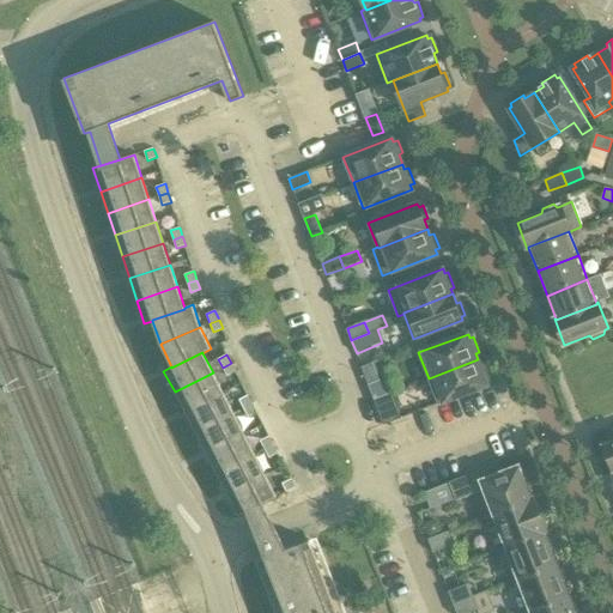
[(478,359),(429,378),(438,404),(487,384),(486,381),(490,380),(485,368),(481,369),(478,359)]
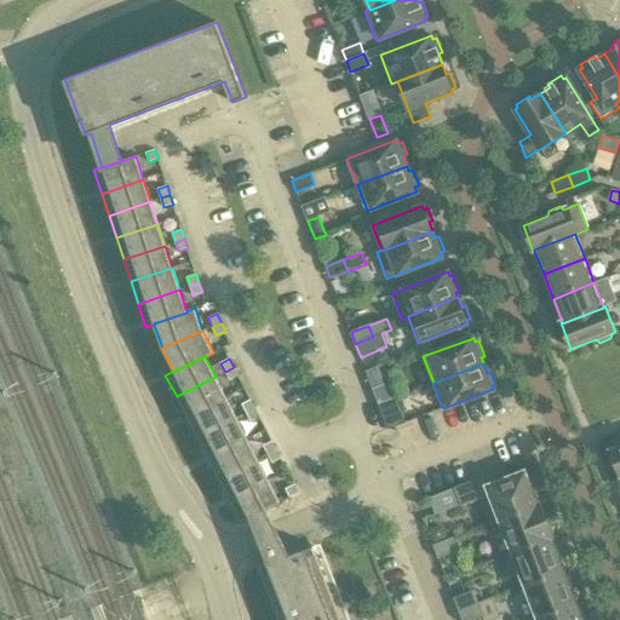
[(234,367),(225,372),(229,380),(237,375),(234,367)]
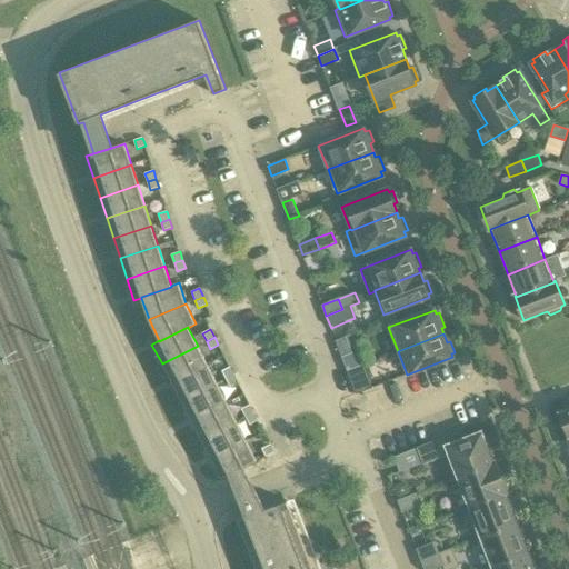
[(336,340),(342,357),(352,353),(346,337),(336,340)]
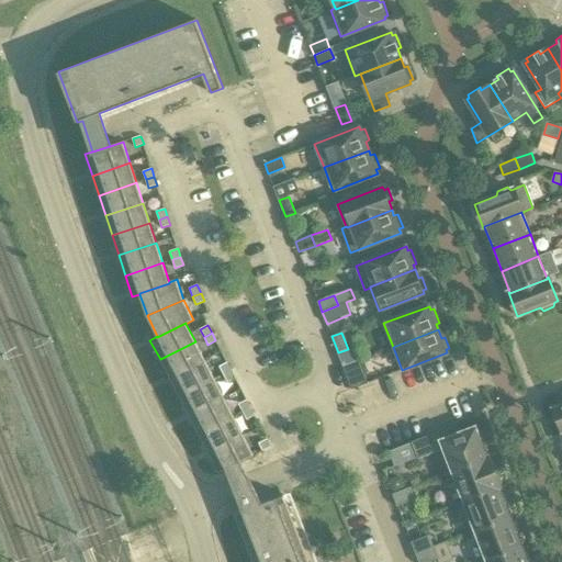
[(195,341),(160,359),(169,378),(204,360),(195,341)]
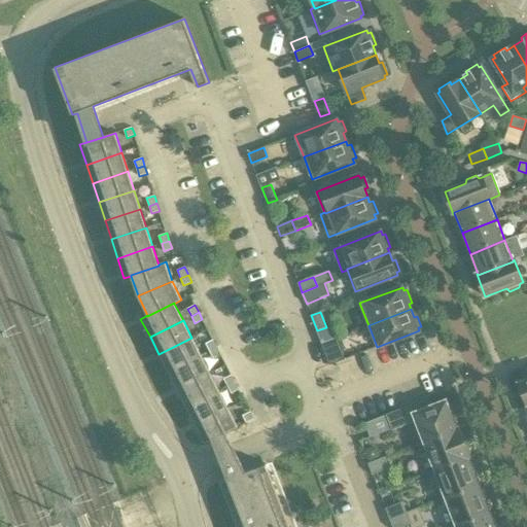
[(346,359),(342,350),(345,348),(341,337),(321,344),(329,365),(346,359)]
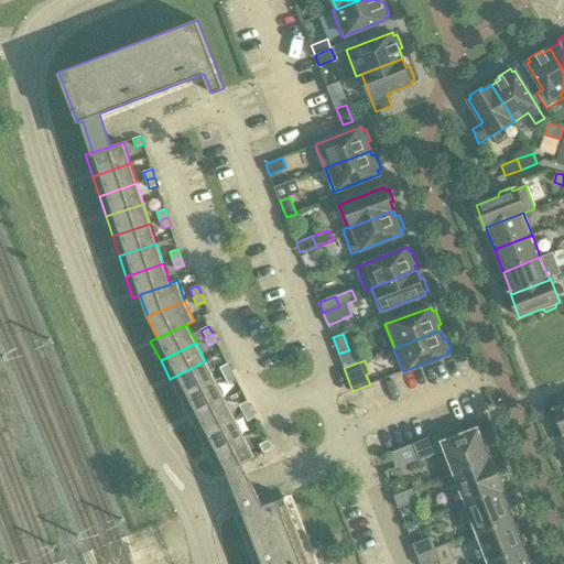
[(205,361),(170,379),(180,398),(215,380),(205,361)]
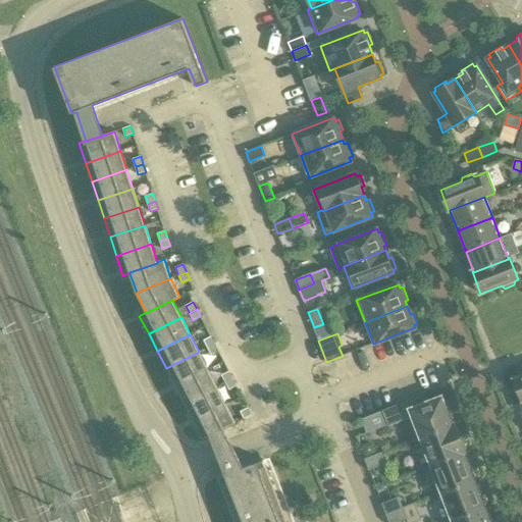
[(211,336),(204,341),(207,348),(215,344),(211,336)]
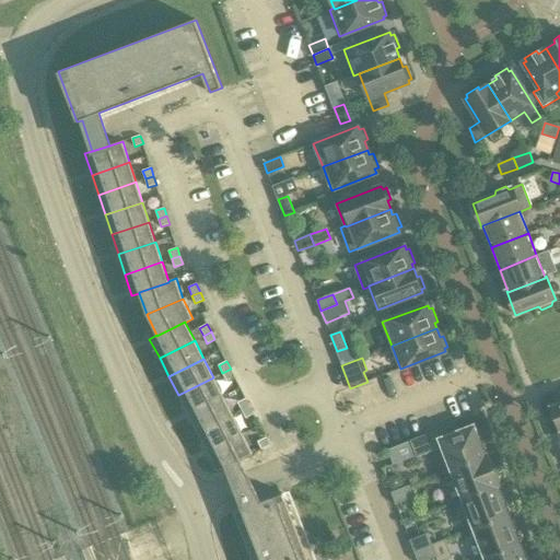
[(231,369),(222,373),(226,381),(234,376),(231,369)]
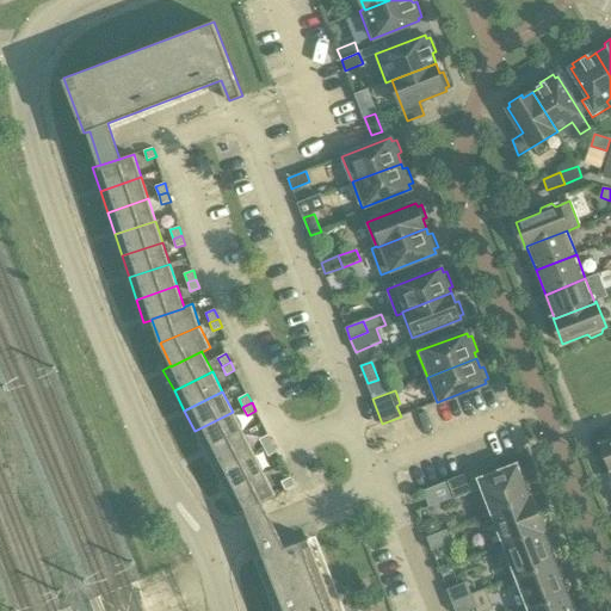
[(233,412),(195,431),(205,452),(244,432),(233,412)]
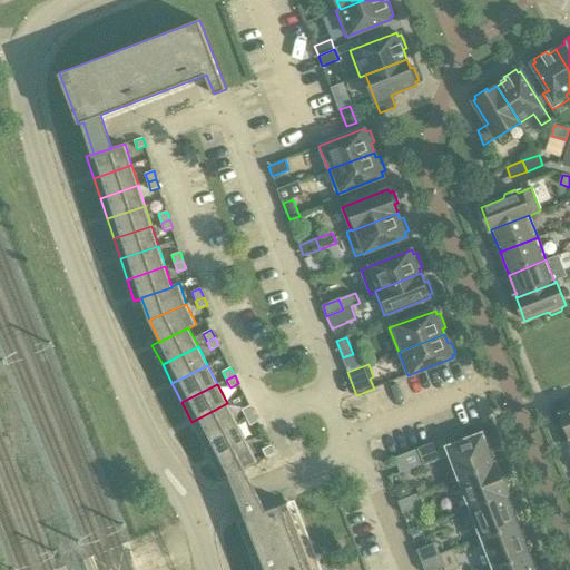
[(227,403),(192,422),(202,441),(237,422),(227,403)]
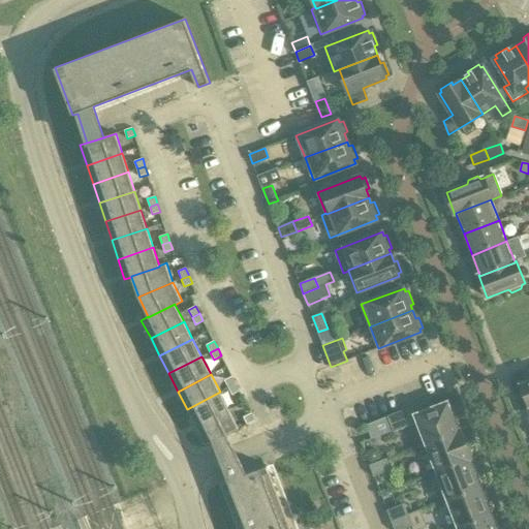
[(231,376),(224,380),(228,387),(236,383),(231,376)]
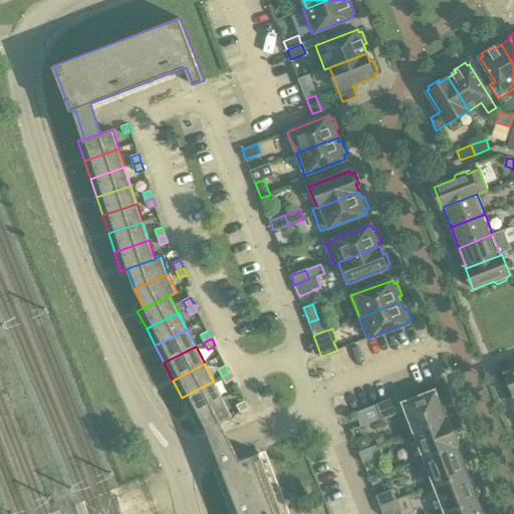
[(229,372),(222,376),(226,383),(232,380),(229,372)]
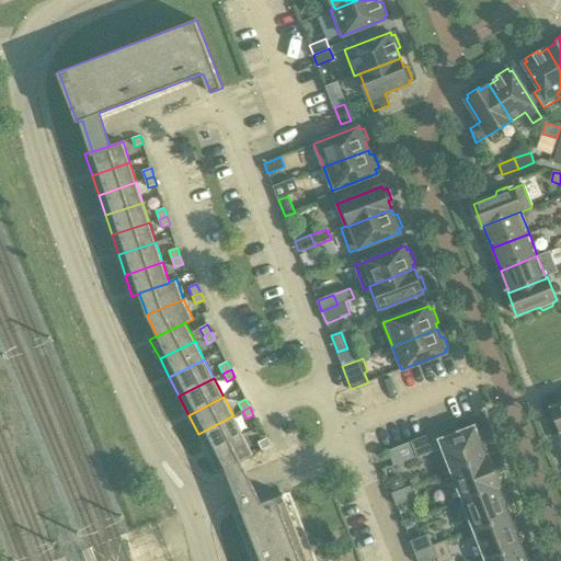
[(233,415),(198,434),(208,453),(242,434),(233,415)]
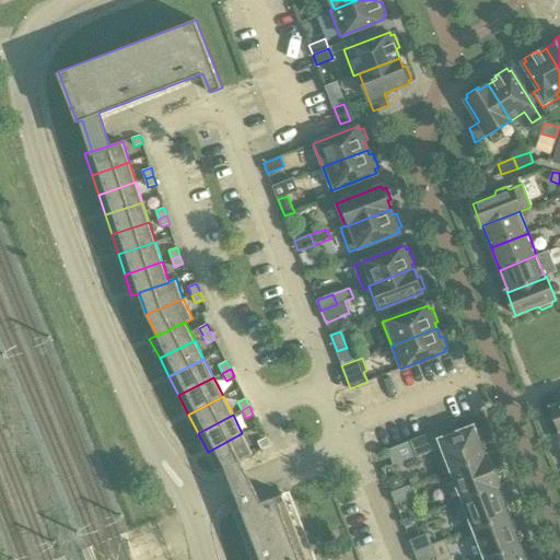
[(486,457),(486,456),(480,442),(482,440),(478,430),(475,430),(474,427),(458,432),(456,427),(454,424),(438,431),(438,430),(436,431),(424,435),(423,435),(423,436),(411,441),(410,441),(417,457),(431,452),(431,451),(442,446),(452,470),(486,457)]
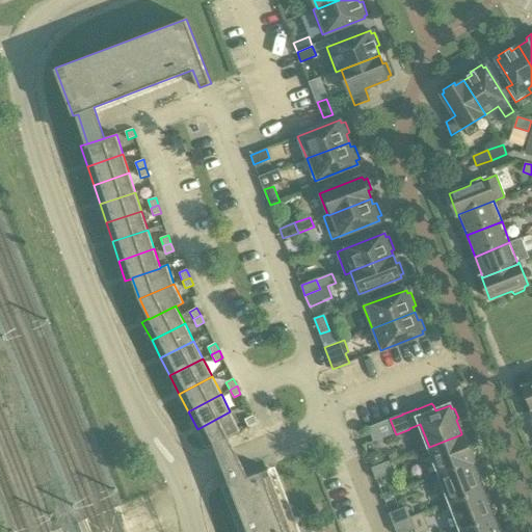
[(230,411),(197,429),(207,448),(213,445),(228,437),(240,431),(230,411)]
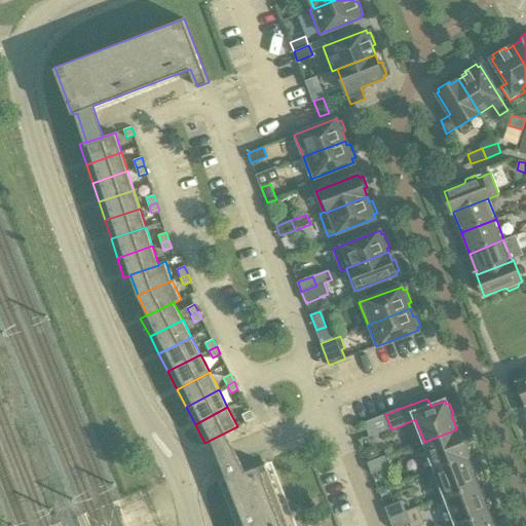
[(250,411),(242,414),(246,422),(253,418),(250,411)]
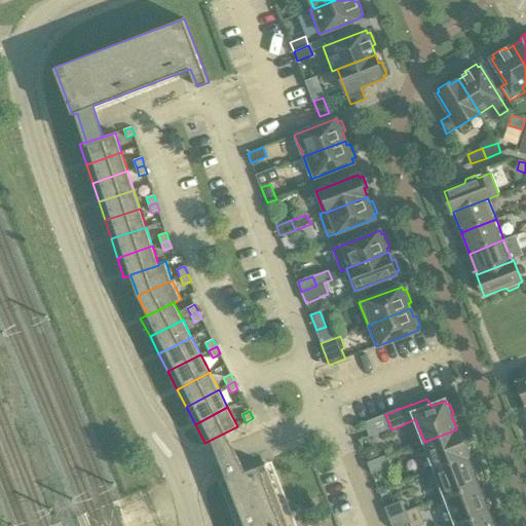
[(457,427),(456,428),(456,429),(424,442),(435,470),(466,456),(467,458),(468,457),(467,454),(470,452),(465,443),(462,442),(457,427)]
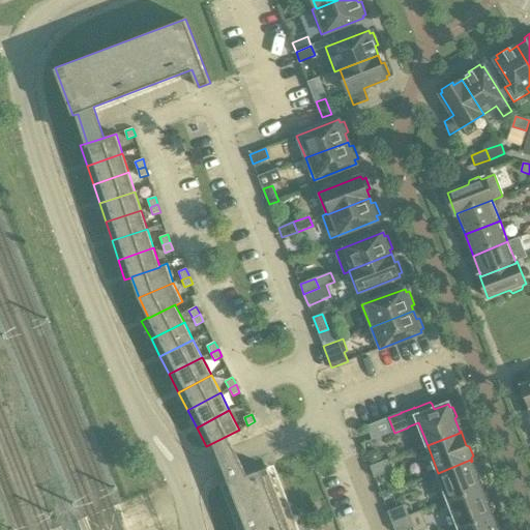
[(227,436),(212,443),(222,466),(228,482),(219,486),(237,529),(291,529),(267,467),(247,475),(239,459),(227,436)]
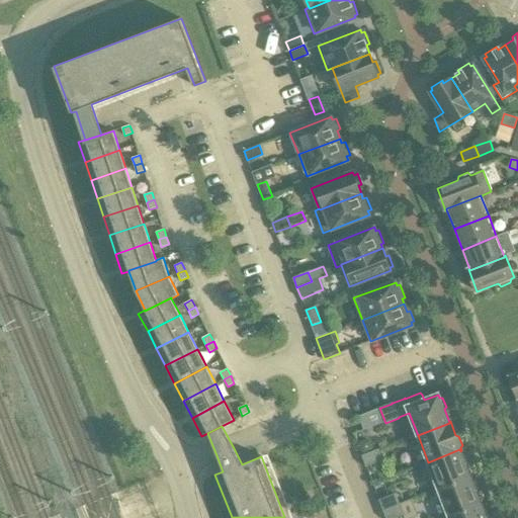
[(371,438),(358,443),(362,455),(376,449),(371,438)]
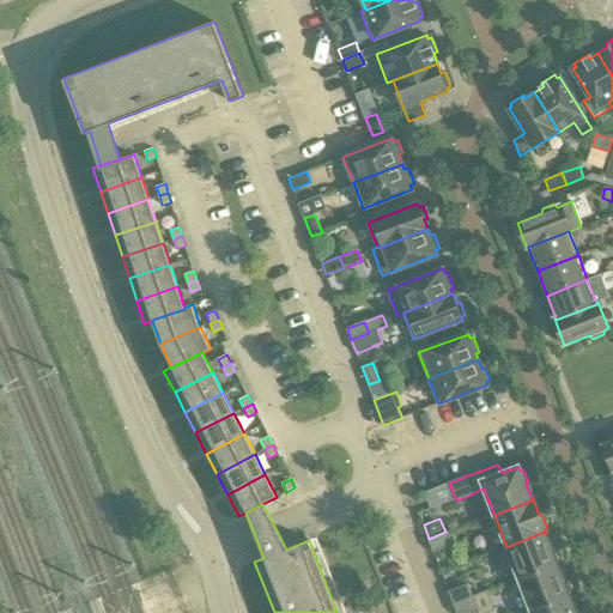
[(435,552),(453,545),(448,532),(430,539),(429,539),(428,539),(429,540),(432,551),(434,552),(435,552)]
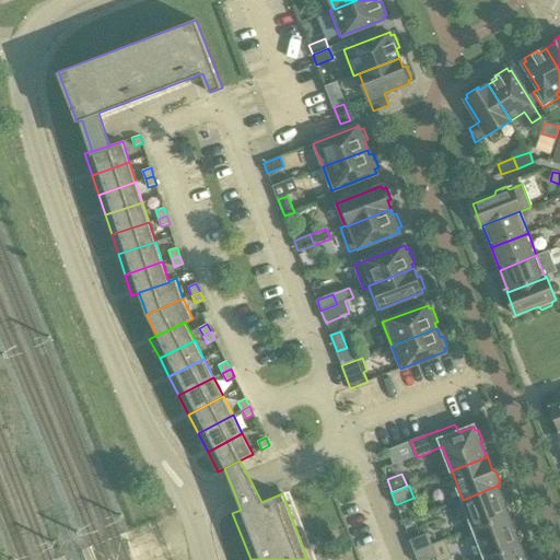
[(497,486),(463,500),(474,528),(509,515),(508,513),(510,511),(506,501),(502,501),(498,488),(497,486)]
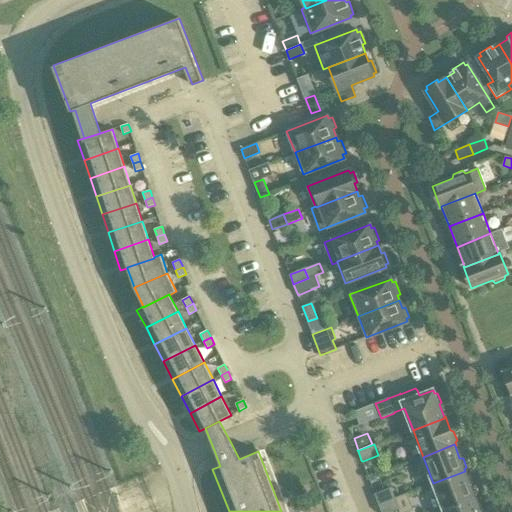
[(465,471),(433,483),(444,510),(475,498),(474,496),(476,494),(473,485),(470,484),(465,471)]
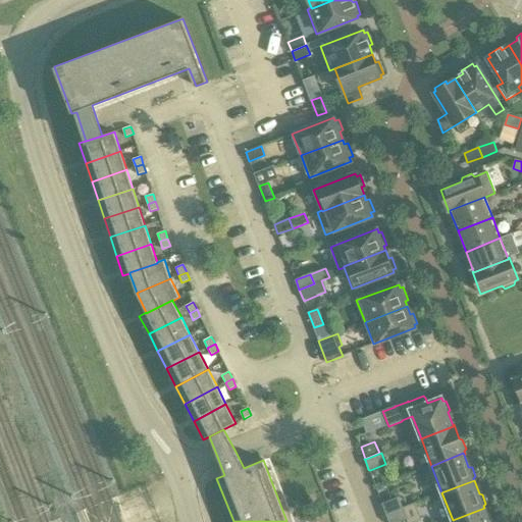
[(386,514),(402,508),(398,498),(382,504),(381,504),(382,505),(386,514)]
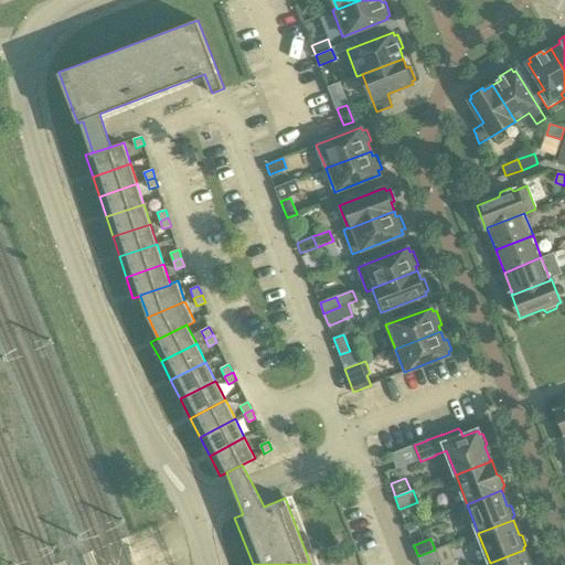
[(450,545),(439,547),(443,564),(455,562),(450,545)]
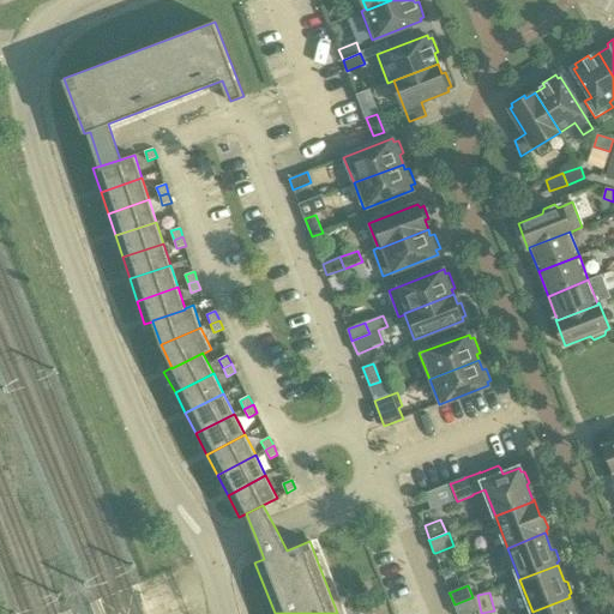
[(467,613),(477,611),(473,597),(455,605),(457,613),(467,613)]
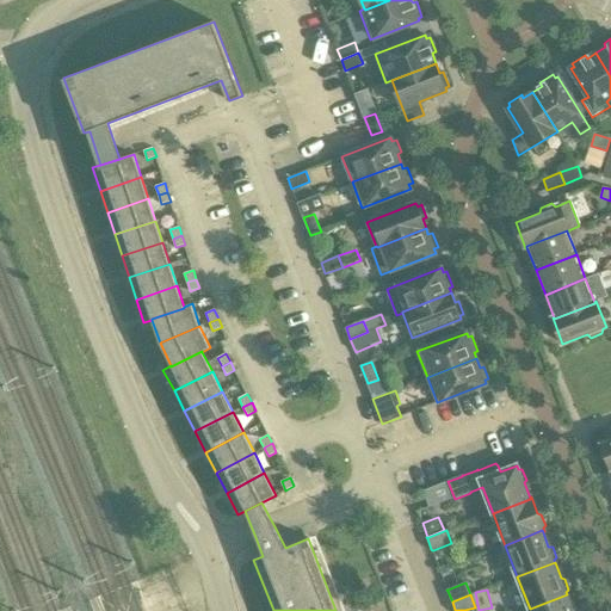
[(567,594),(530,609),(530,610),(576,610),(573,610),(567,594)]
